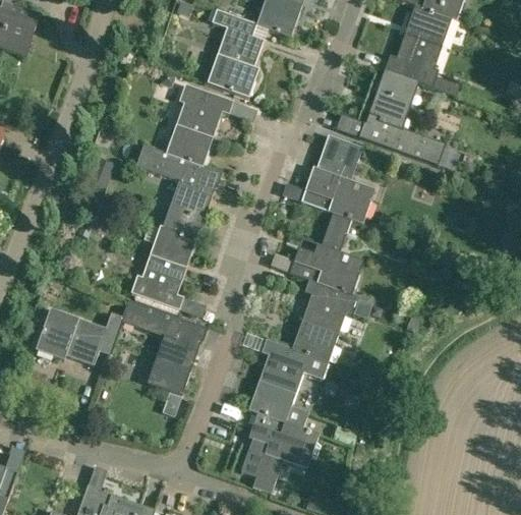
[(0,43),(25,52),(39,14),(3,0),(0,0),(0,43)]
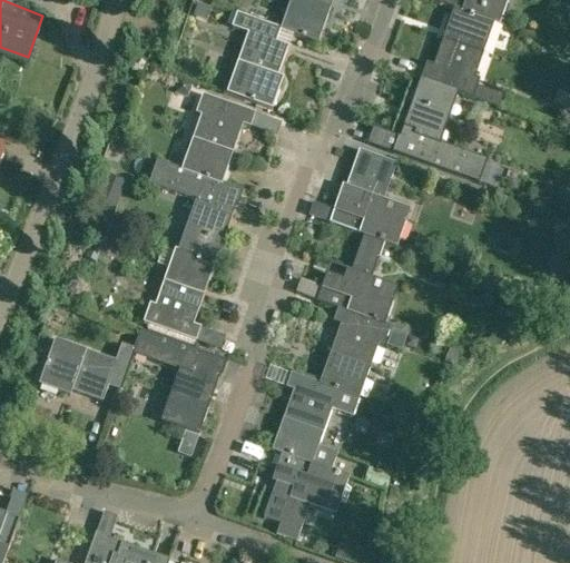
[(291,0),(282,27),(317,40),(332,0),(291,0)]
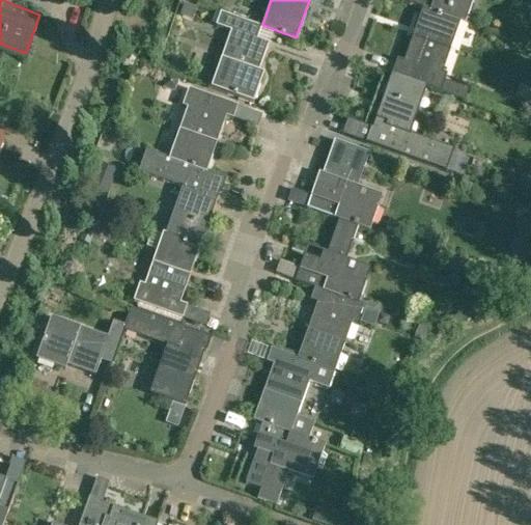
[(410,0),(424,5),(424,4),(459,17),(459,18),(463,19),(465,19),(471,0),(410,0)]
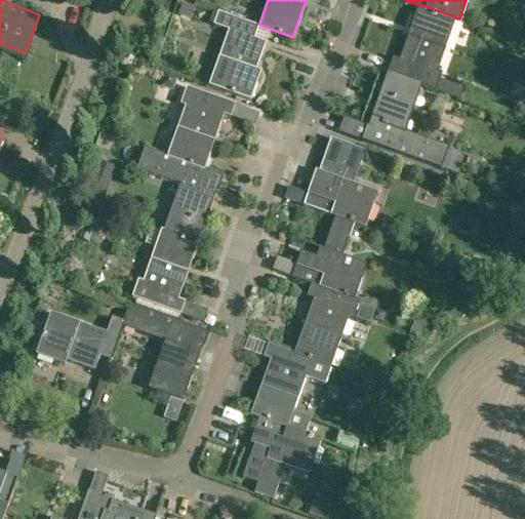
[(396,55),(390,70),(415,79),(414,80),(435,87),(458,95),(462,84),(439,76),(441,70),(437,68),(454,17),(454,16),(419,4),(419,5),(401,57),(396,55)]
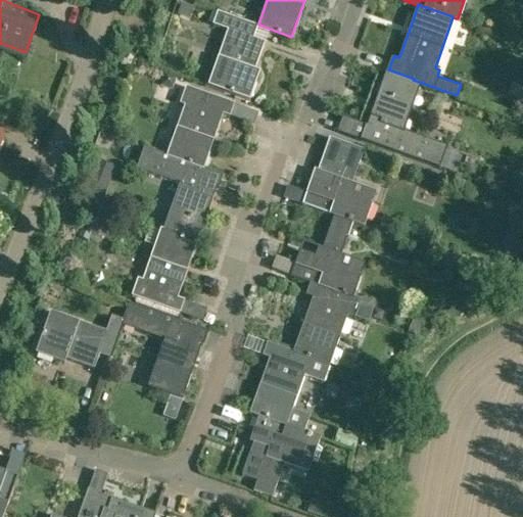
[(209,83),(249,97),(259,68),(255,67),(266,40),(243,32),(247,20),(219,10),(215,21),(230,27),(209,83)]
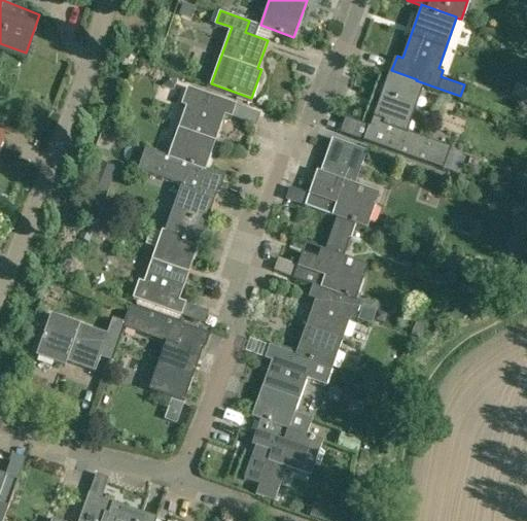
[(160,81),(174,87),(179,72),(165,67),(160,81)]
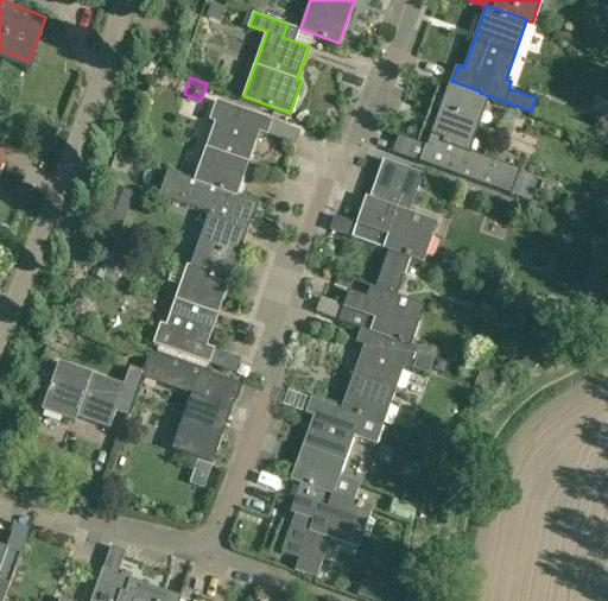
[(420,159),(511,191),(511,190),(518,171),(519,166),(470,149),(475,133),(467,131),(480,93),(481,92),(451,81),(429,143),(426,143),(420,159)]
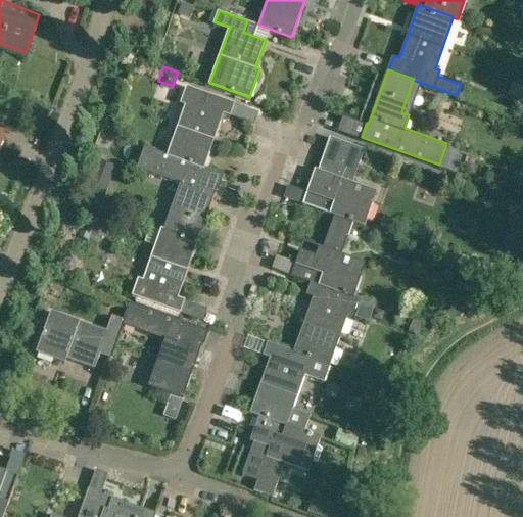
[(184,103),(167,153),(204,167),(224,111),(229,113),(233,101),(186,85),(180,101),(184,103)]
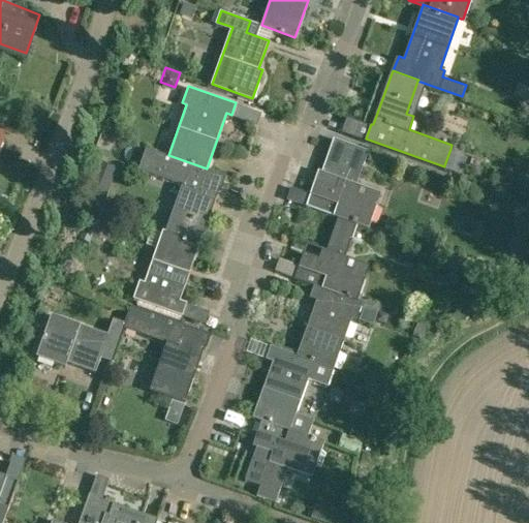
[(337,216),(355,222),(356,220),(369,224),(380,191),(355,182),(368,147),(334,135),(320,171),(337,176),(333,185),(314,178),(306,202),(338,213),(337,216)]
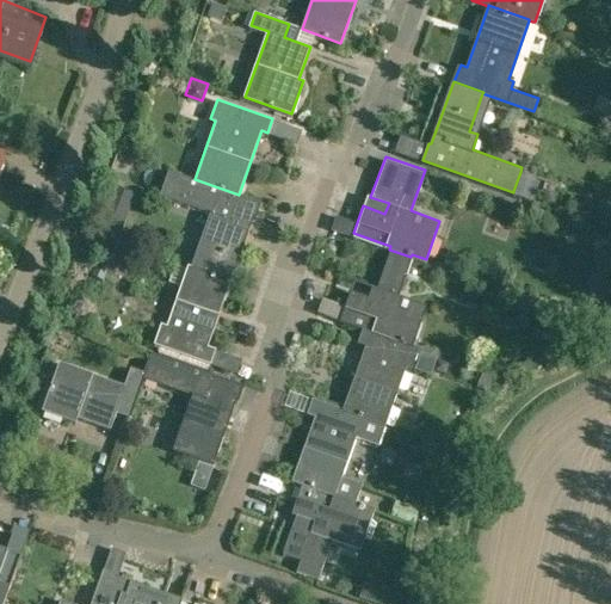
[(195,179),(167,170),(159,192),(210,210),(191,264),(199,266),(198,267),(232,278),(253,216),(255,217),(260,202),(239,195),(195,179)]
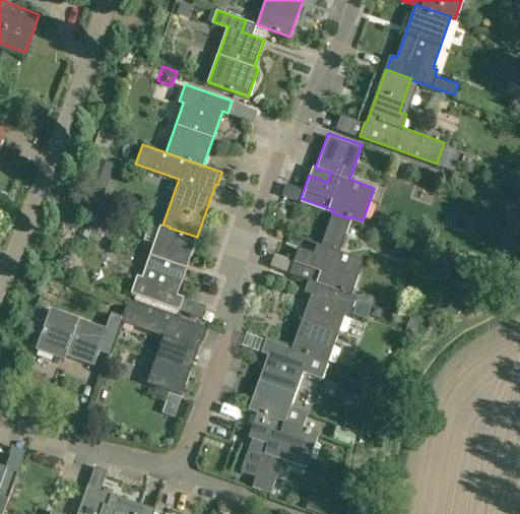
[(460,152),(443,146),(437,163),(454,169),(460,152)]
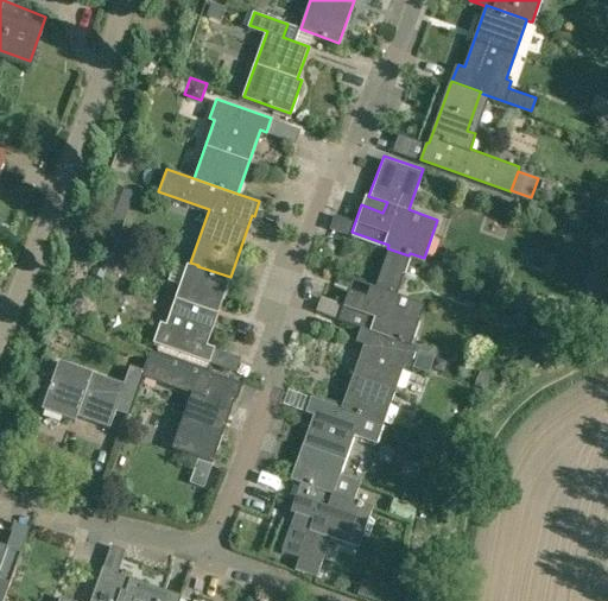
[(109,225),(120,228),(134,189),(128,187),(124,187),(109,225)]
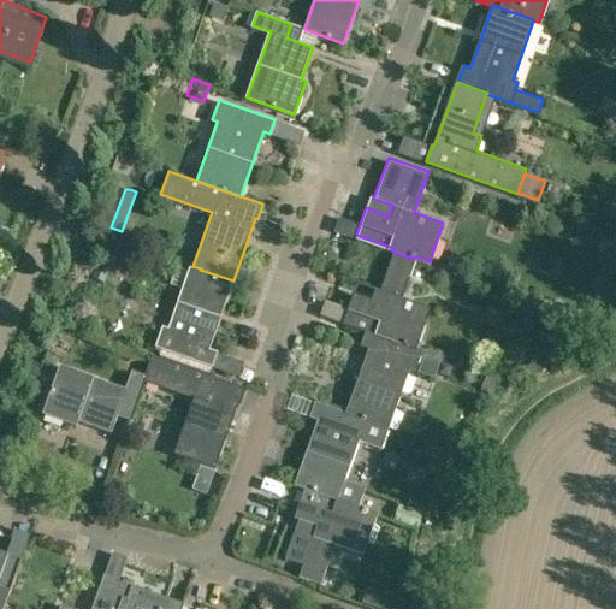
[(445,238),(438,262),(451,266),(458,242),(445,238)]
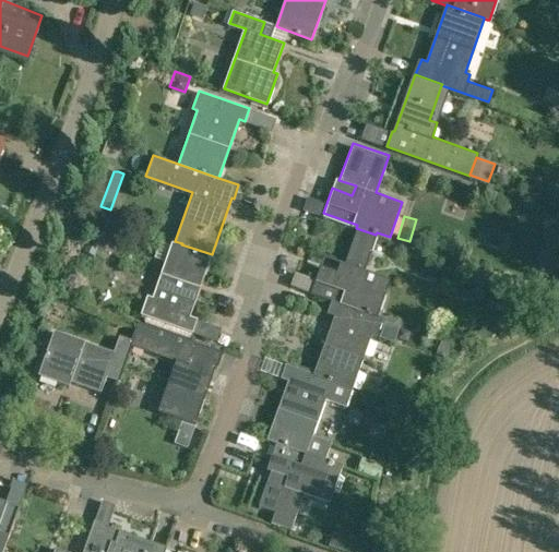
[(311,292),(332,299),(332,298),(377,313),(390,277),(364,268),(376,235),(356,228),(340,274),(320,266),(311,292)]
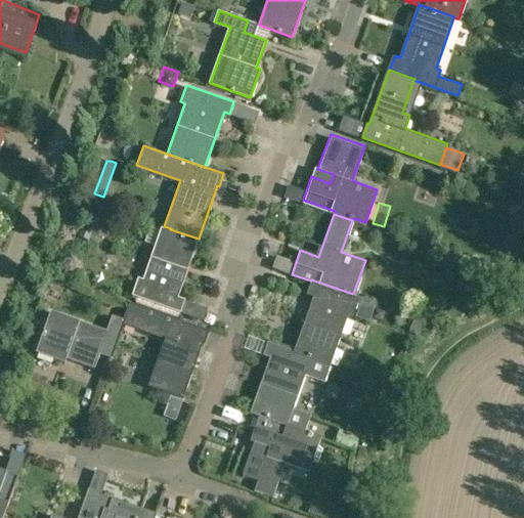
[(179,295),(199,239),(170,229),(171,228),(164,226),(161,225),(142,275),(138,274),(132,292),(180,309),(185,297),(179,295)]
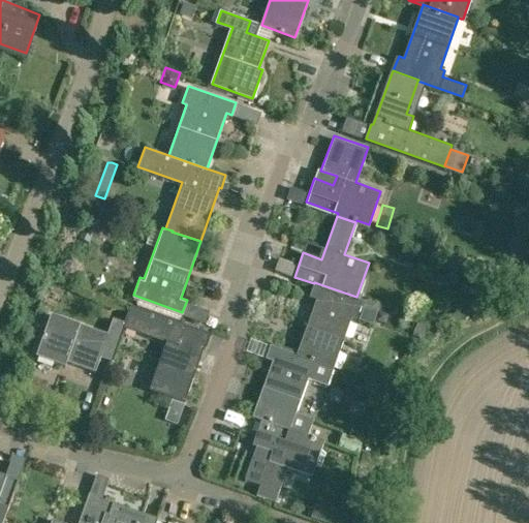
[(475,262),(491,268),(494,258),(478,253),(475,262)]
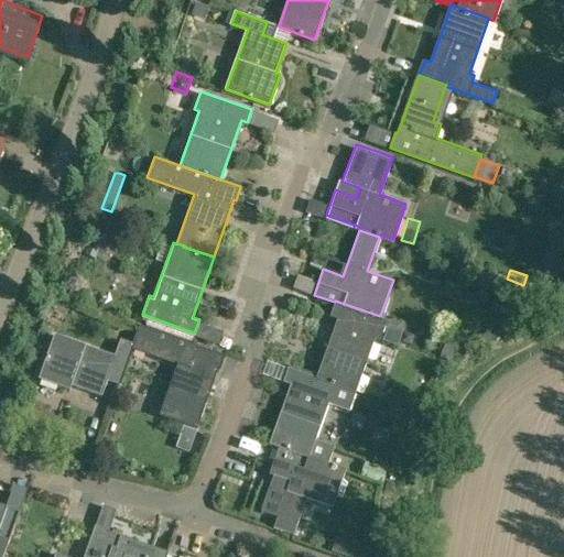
[(487,296),(490,313),(506,309),(502,293),(487,296)]
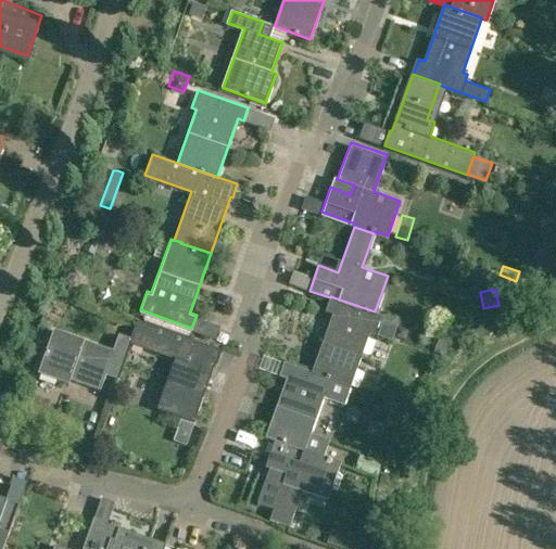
[(331,314),(312,370),(311,370),(336,380),(337,379),(351,384),(369,331),(375,333),(381,315),(375,313),(375,311),(330,296),(330,297),(325,311),(331,314)]
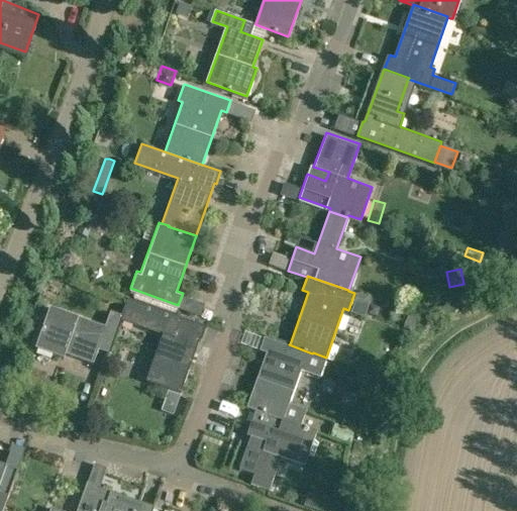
[(169,386),(180,390),(200,334),(201,334),(205,323),(127,296),(122,311),(122,312),(121,316),(163,331),(146,378),(169,386)]
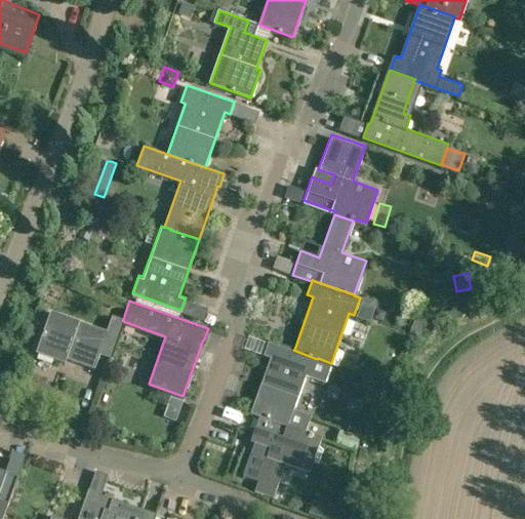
[(374,313),(382,315),(385,308),(377,305),(374,313)]
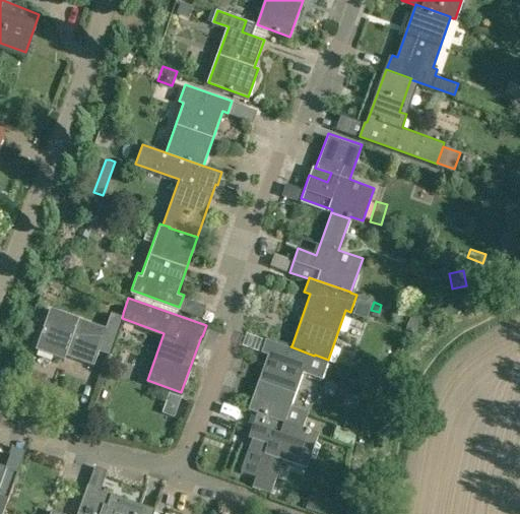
[(111,351),(122,318),(123,314),(111,310),(106,325),(50,306),(36,346),(64,357),(66,351),(93,362),(99,347),(111,351)]
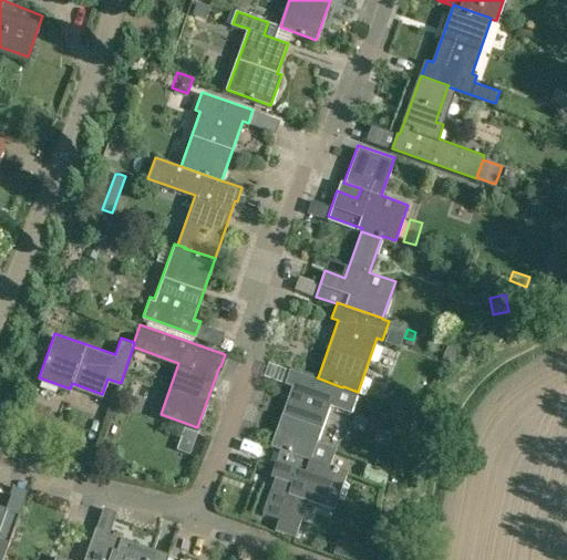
[(280,447),(311,458),(329,464),(336,445),(318,439),(330,403),(351,411),(358,392),(343,386),(342,387),(317,377),(318,377),(290,367),(285,382),(291,385),(270,444),(280,447)]
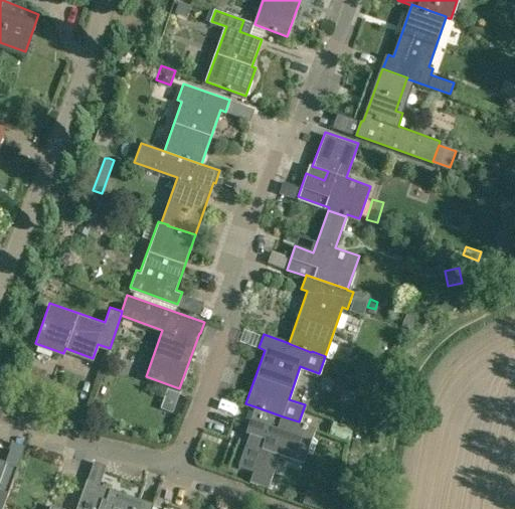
[(321,385),(331,388),(334,378),(325,375),(321,385)]
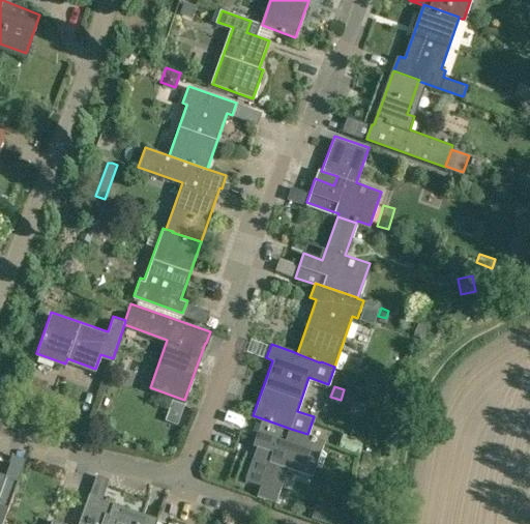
[(184,400),(173,396),(165,416),(170,418),(177,420),(182,405),(184,400)]
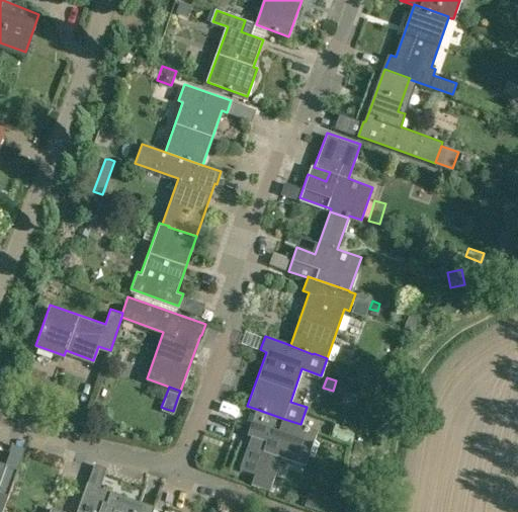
[(306,465),(318,430),(300,424),(284,419),(256,409),(247,433),(253,435),(250,443),(248,442),(239,466),(255,473),(251,483),(269,490),(280,456),(306,465)]
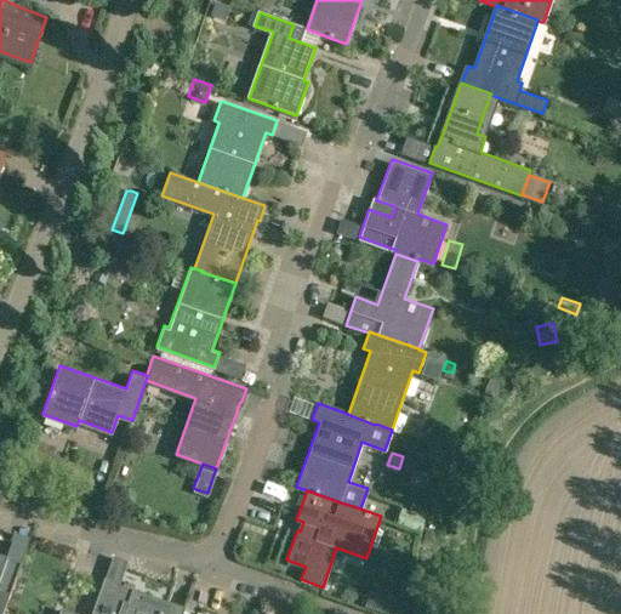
[(396,521),(421,528),(426,512),(402,504),(396,521)]
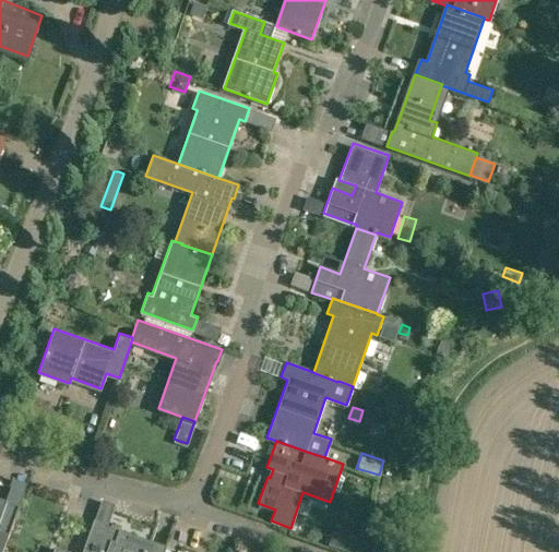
[(0,551),(1,548),(18,503),(0,496),(0,551)]
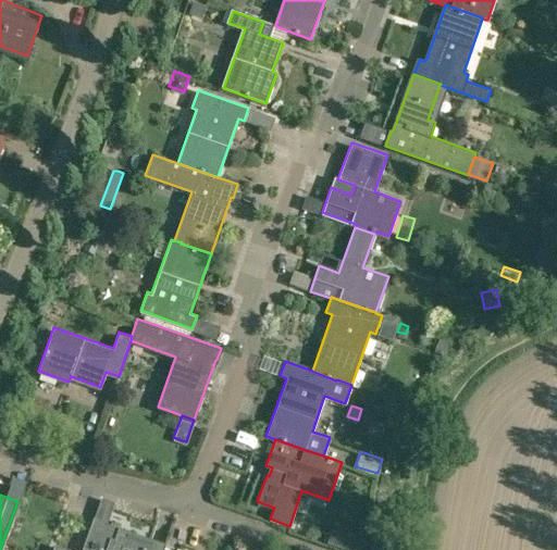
[(161,549),(164,544),(108,523),(109,520),(94,514),(79,549),(161,549)]
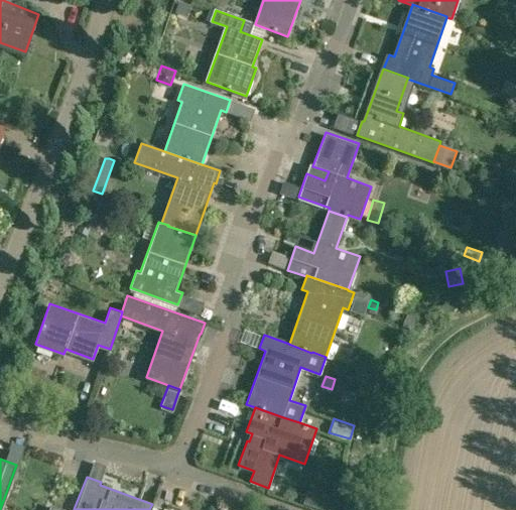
[(332,509),(336,500),(326,496),(320,509),(324,509),(332,509)]
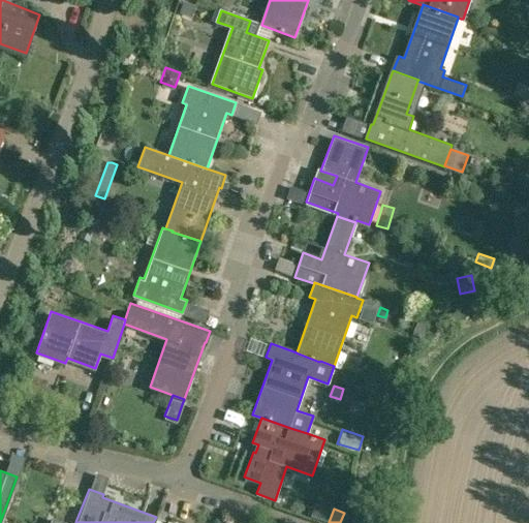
All buildings are outlined.
